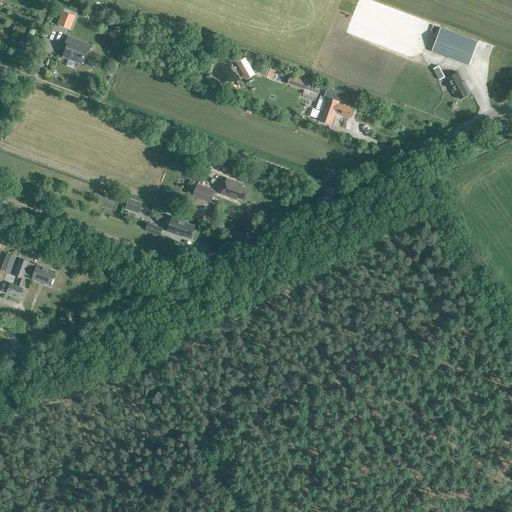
[(57,25),(69,30),(74,16),(62,11),(57,25)]
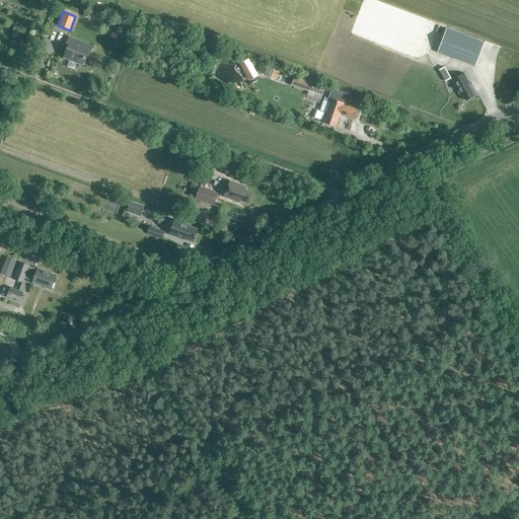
[(437,54),(443,56),(447,58),(447,57),(452,59),(452,60),(475,68),(485,44),(446,29),(437,54)]
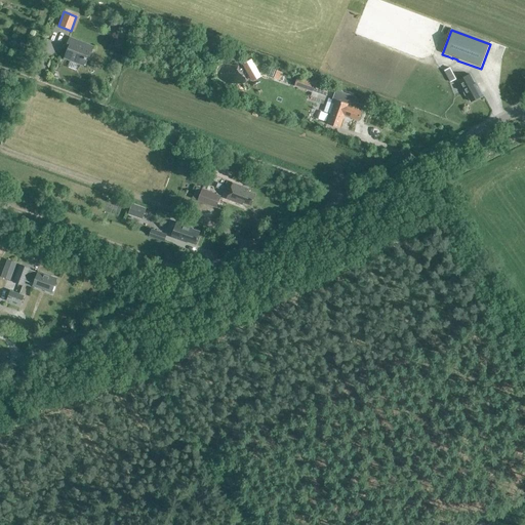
[(71,45),(66,57),(84,66),(89,54),(91,55),(94,47),(71,38),(68,44),(71,45)]
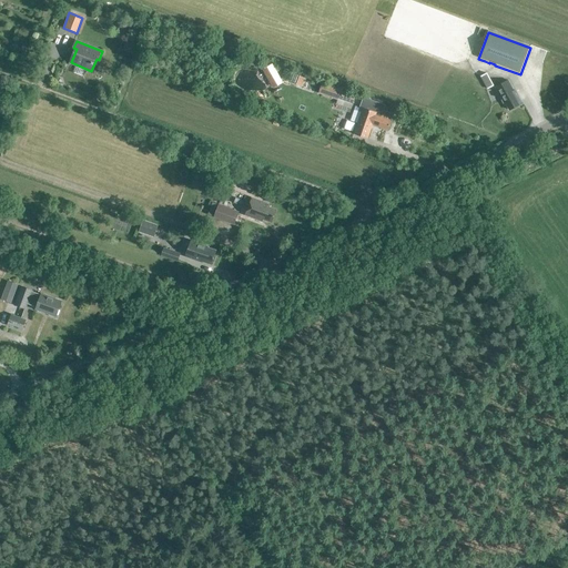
[(302,72),(286,67),(284,71),(301,77),(302,72)]
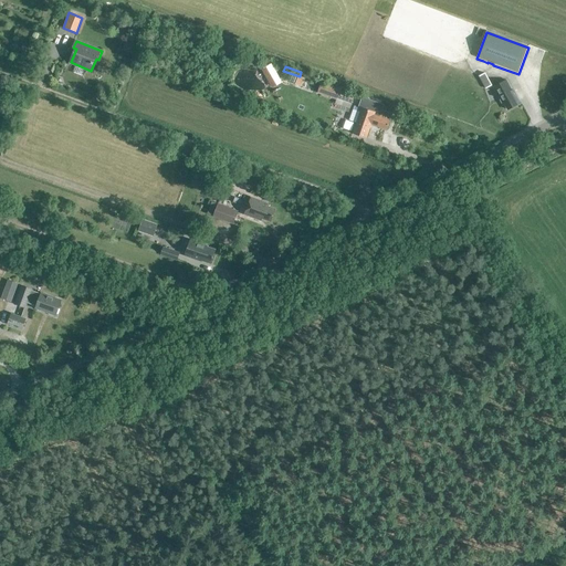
[(492,86),(489,81),(484,74),(479,77),(485,90),(492,86)]
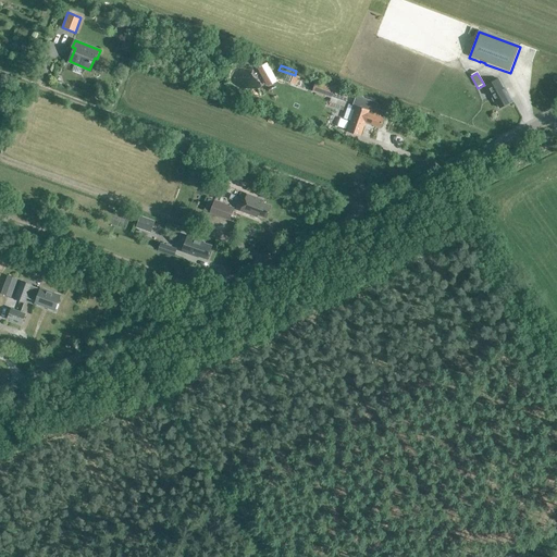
[(508,102),(511,101),(505,88),(503,89),(497,79),(485,86),(494,101),(495,100),(499,108),(508,103),(508,102)]
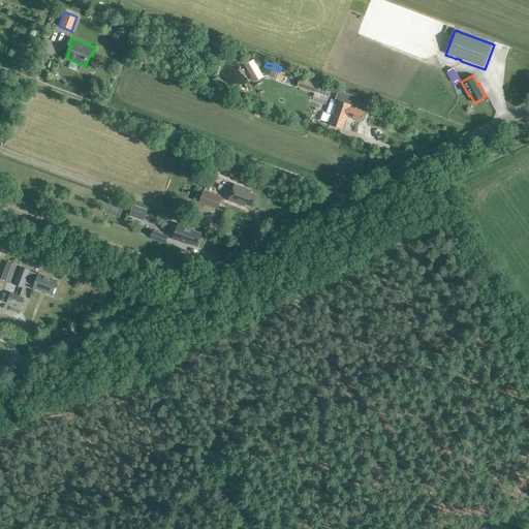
[(299,76),(296,85),(314,92),(317,85),(317,84),(299,76)]
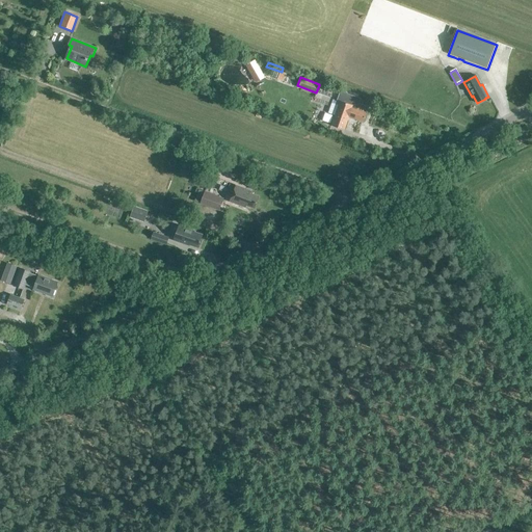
[(330,97),(333,90),(319,85),(316,92),(320,94),(330,97)]
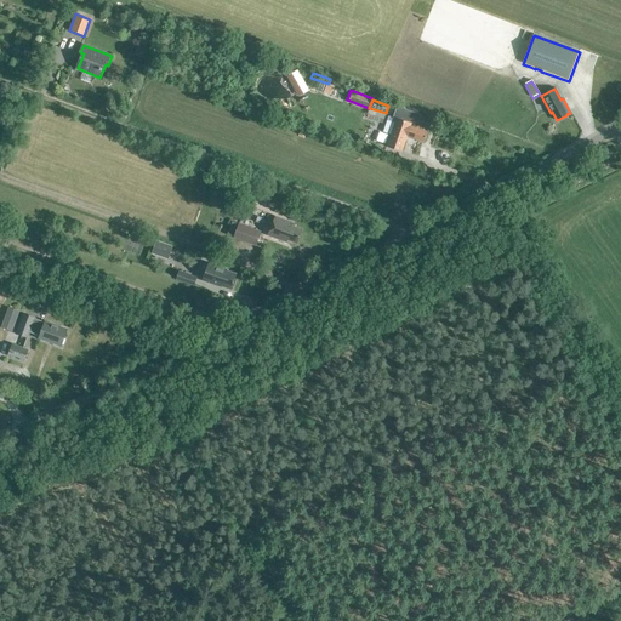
[(370,119),(382,124),(386,113),(374,109),(370,119)]
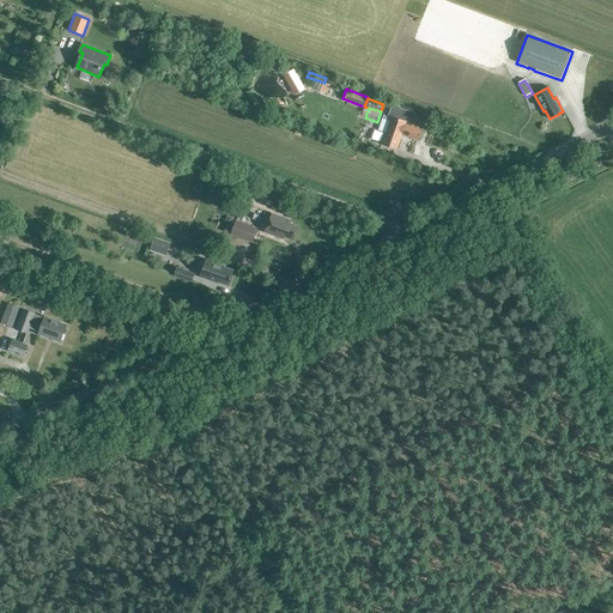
[(392,117),(382,145),(396,150),(401,134),(418,140),(422,131),(405,125),(406,122),(392,117)]
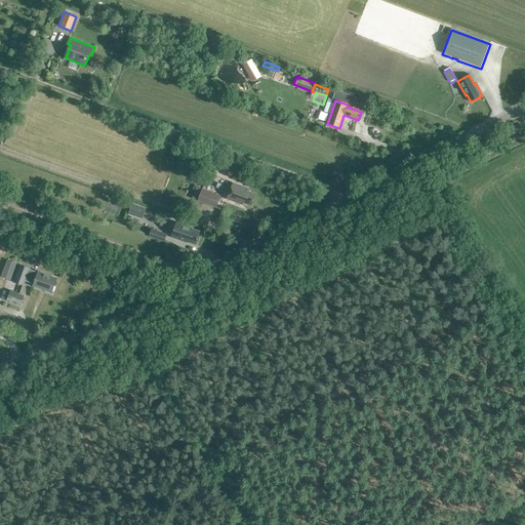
[(195,154),(194,158),(204,162),(207,155),(196,151),(195,154)]
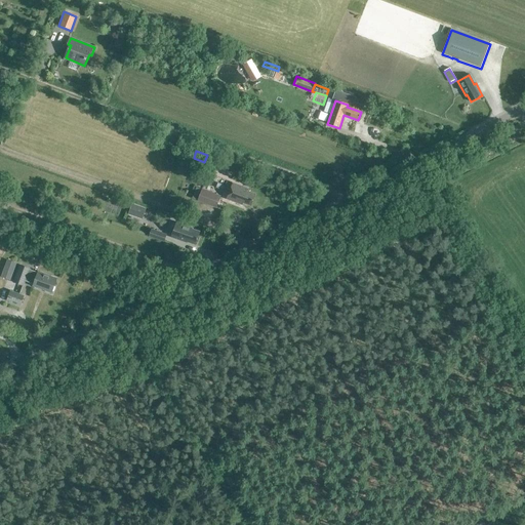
[(205,164),(213,167),(216,159),(208,156),(205,164)]
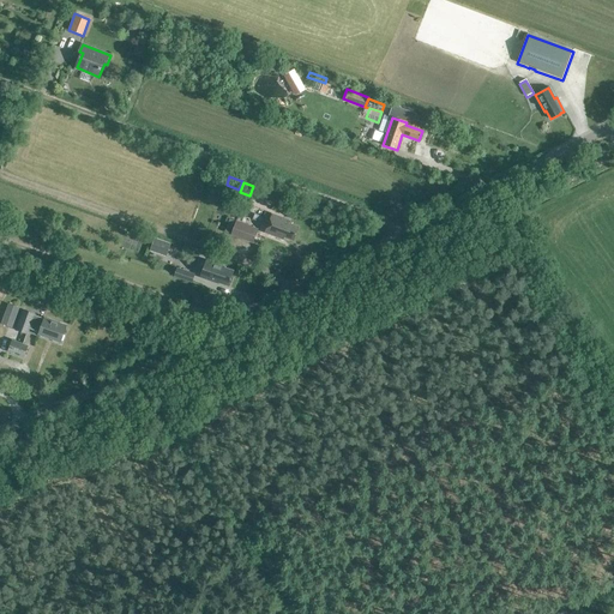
[(278,194),(268,190),(263,199),(274,204),(278,194)]
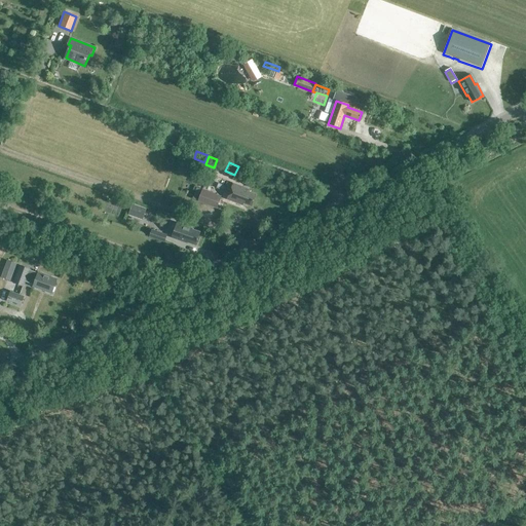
[(250,190),(235,185),(232,184),(226,201),(243,208),(245,205),(251,208),(256,194),(249,192),(250,190)]
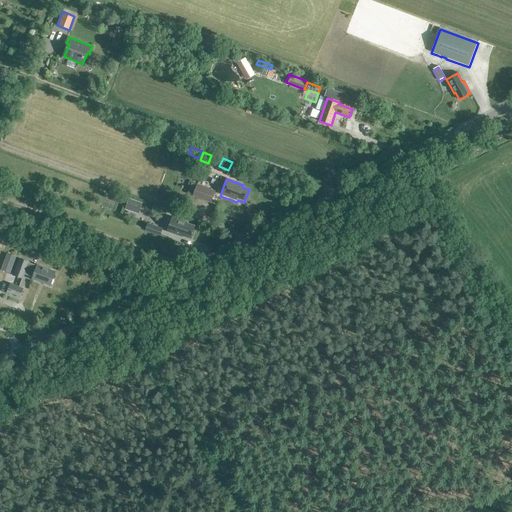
[(191,195),(211,202),(215,191),(195,184),(191,195)]
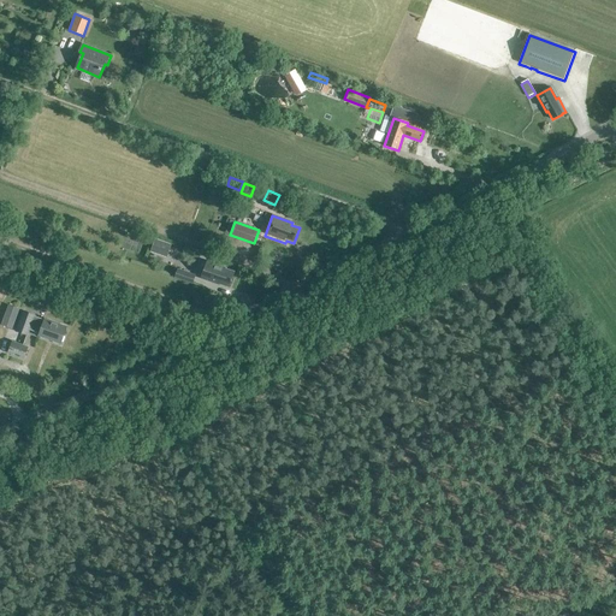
[(149,252),(166,258),(171,243),(154,237),(149,252)]
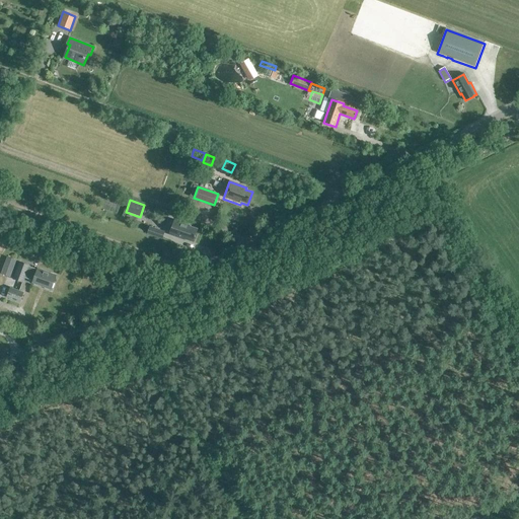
[(190,227),(191,226),(175,221),(170,235),(186,240),(186,239),(194,242),(198,230),(190,227)]
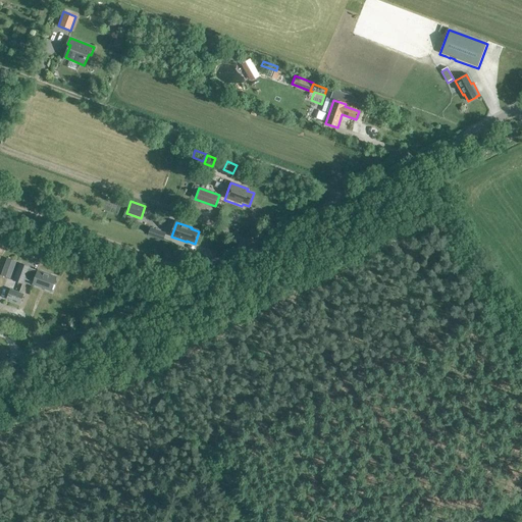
[(163,240),(166,233),(151,228),(149,235),(163,240)]
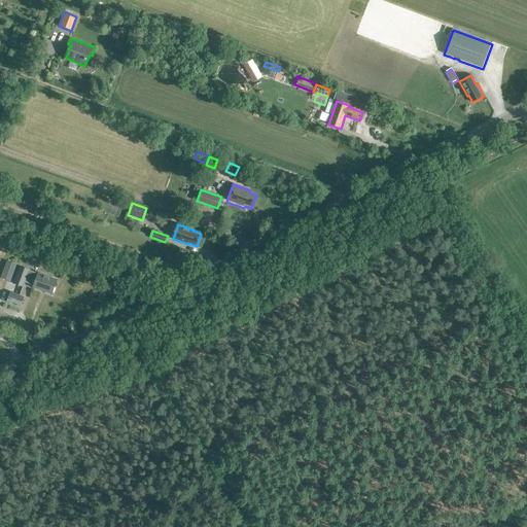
[(0,276),(0,277),(9,281),(16,265),(6,260),(0,276)]
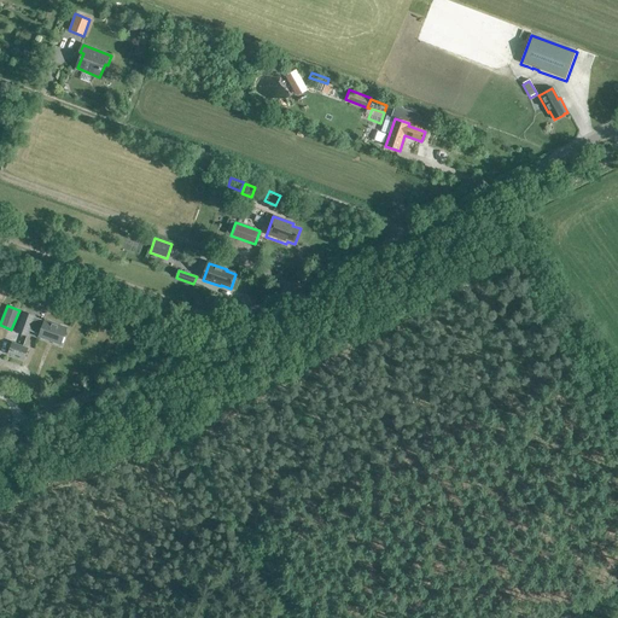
[(68,327),(46,320),(45,320),(35,316),(35,315),(24,312),(16,332),(28,336),(30,331),(40,334),(39,337),(60,344),(68,327)]
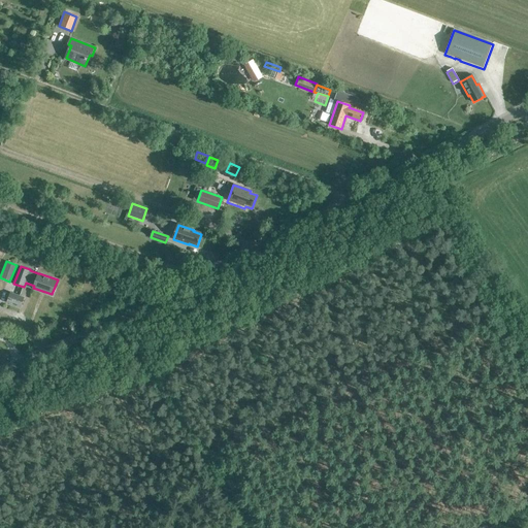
[(10,292),(7,302),(21,306),(25,297),(10,292)]
